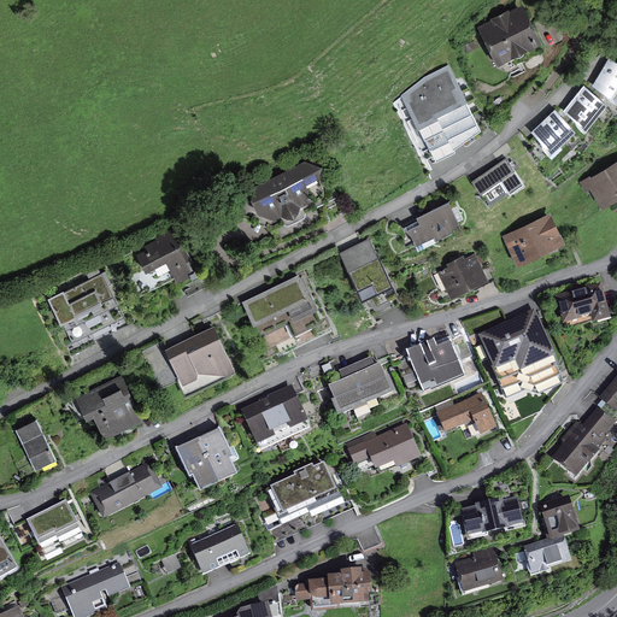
[(523,5),(479,27),(497,66),(541,45),(523,5)]
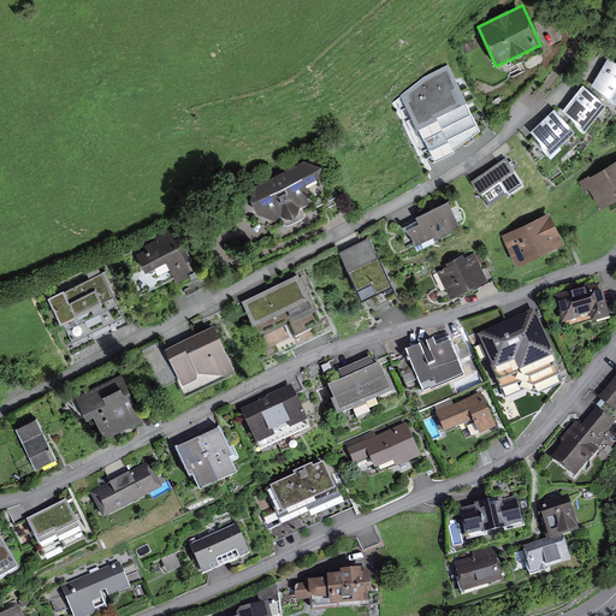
[(615,64),(608,59),(591,86),(611,99),(615,90),(615,64)]
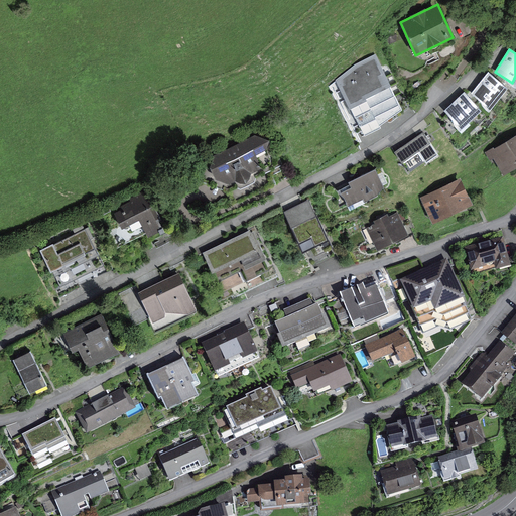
[(354,65),(335,80),(365,137),(381,128),(380,126),(402,110),(374,54),(354,65)]
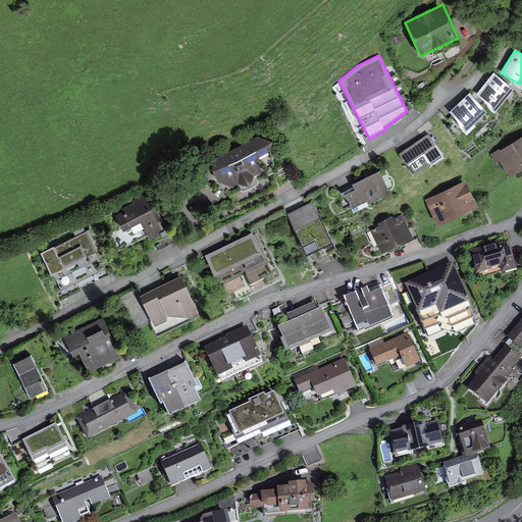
[(493,71),(476,94),(492,107),(510,85),(493,71)]
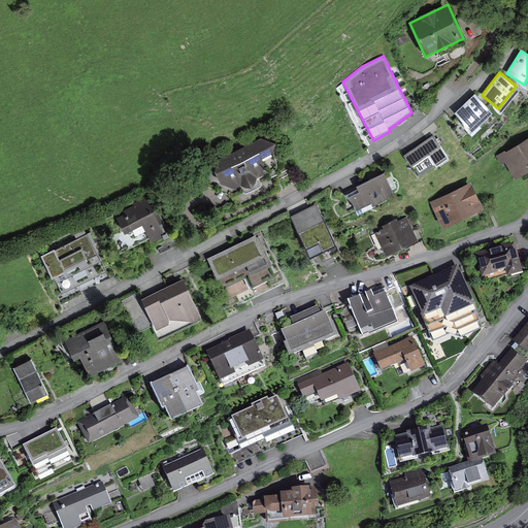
[(474,94),(454,113),(468,129),(489,109),(474,94)]
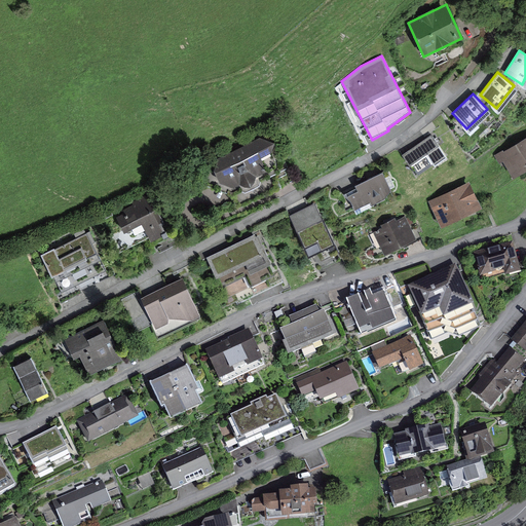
[(431,135),(409,150),(402,155),(411,167),(427,155),(436,166),(448,157),(431,135)]
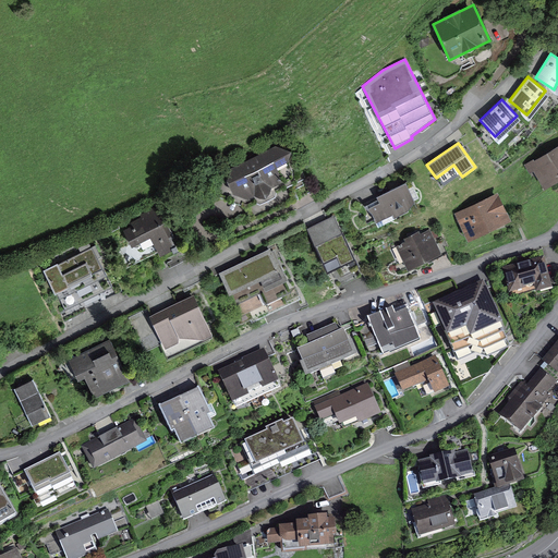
[(557,145),(529,164),(544,189),(557,180),(557,145)]
